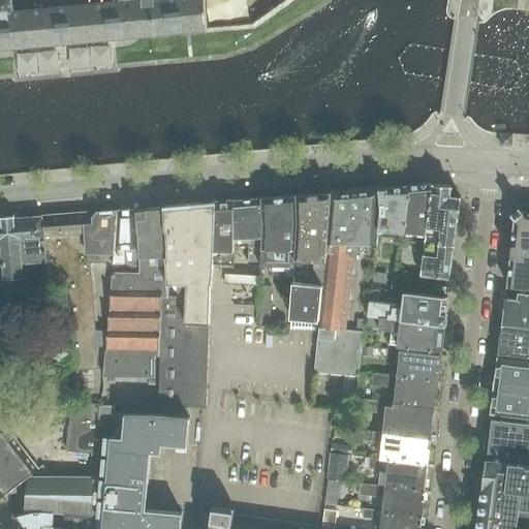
[(0,0),(0,48),(14,47),(111,38),(204,29),(208,29),(208,28),(208,27),(207,14),(205,0),(0,0)]
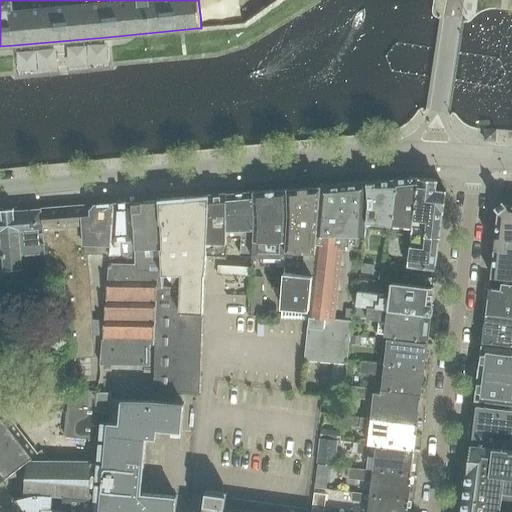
[(485,130),(485,131),(484,141),(495,141),(495,132),(496,131),(485,130)]
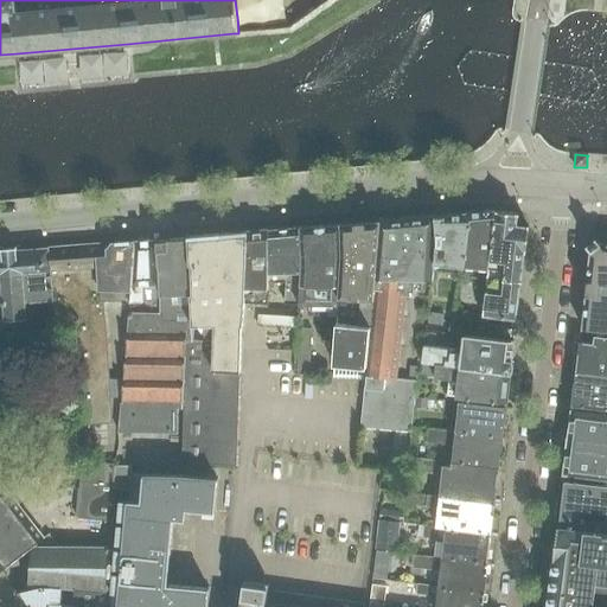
[(459,267),(487,269),(490,269),(496,211),(493,211),(493,212),(468,215),(467,213),(466,213),(466,215),(459,267)]
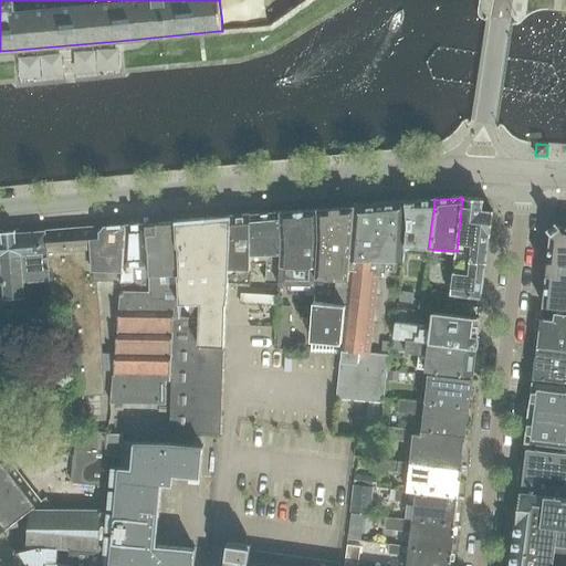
[(493,212),(481,210),(482,199),(464,197),(462,197),(457,251),(456,261),(470,262),(470,261),(474,261),(485,262),(489,233),(491,233),(493,212)]
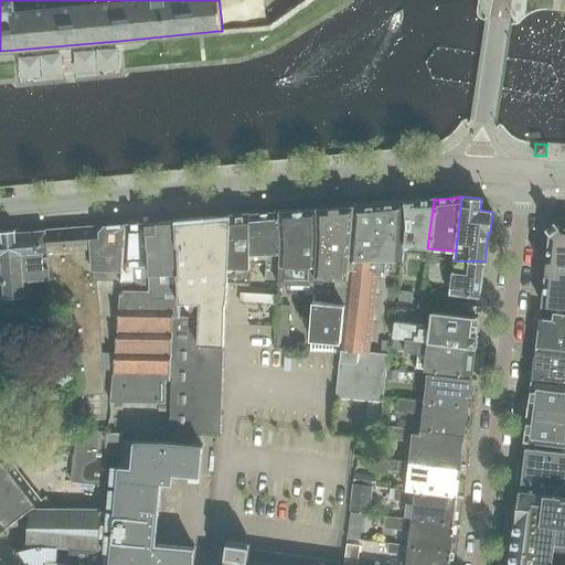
[(405,202),(405,204),(406,213),(407,225),(405,246),(427,248),(434,200),(434,199),(433,199),(433,200),(416,201),(405,202)]
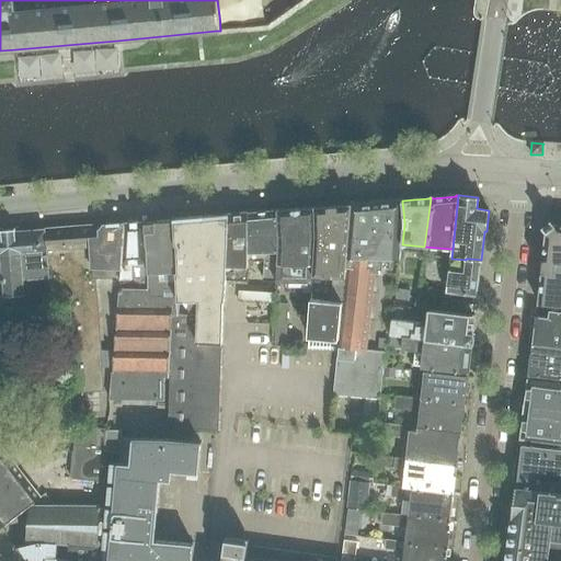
[(402,244),(404,224),(403,212),(402,203),(402,201),(352,205),(340,332),(338,350),(333,396),(380,400),(385,352),(367,351),(376,268),(377,268),(378,259),(401,260),(402,244)]
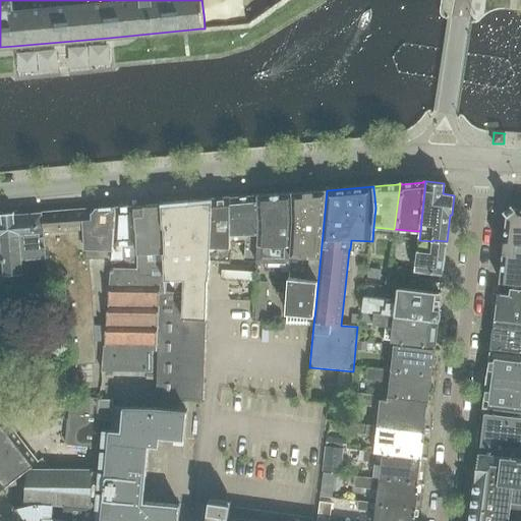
[(290,278),(287,306),(315,308),(327,190),(325,190),(315,191),(315,190),(313,191),(295,192),(293,192),(293,193),(292,193),(293,204),(293,224),(291,255),(291,263),(290,278)]
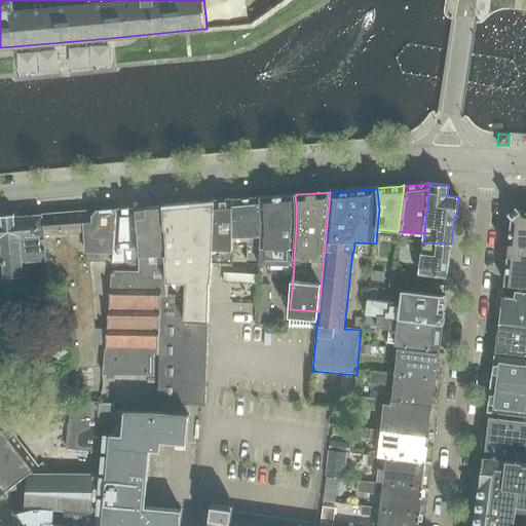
[(296,226),(296,205),(295,195),(260,197),(261,208),(262,226),(260,264),(260,266),(263,266),(263,264),(294,265),(294,258),(296,226)]
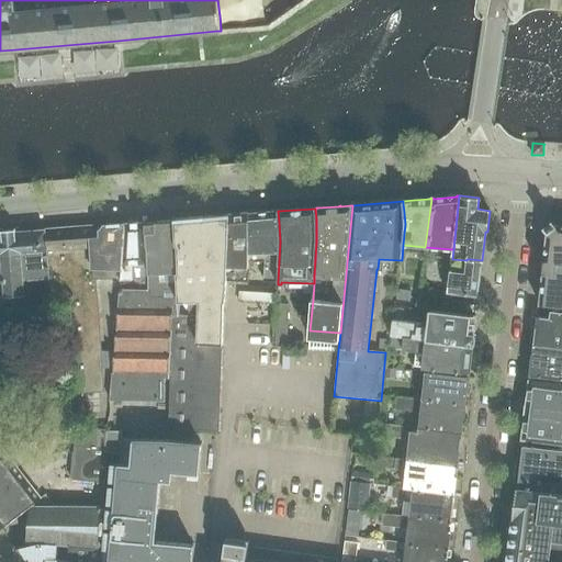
[(279,222),(278,211),(274,211),(274,212),(253,213),(249,213),(248,262),(249,262),(249,261),(263,262),(262,282),(263,282),(278,282),(280,242),(279,222)]
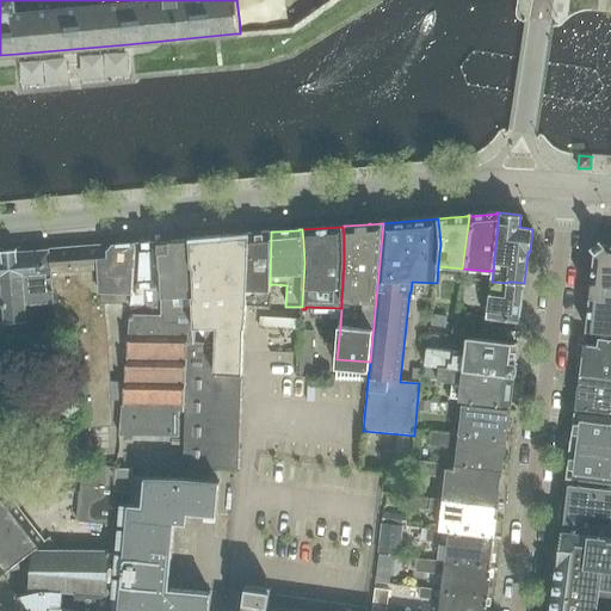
[(270,285),(271,232),(250,234),(246,307),(270,308),(271,285),(270,285)]
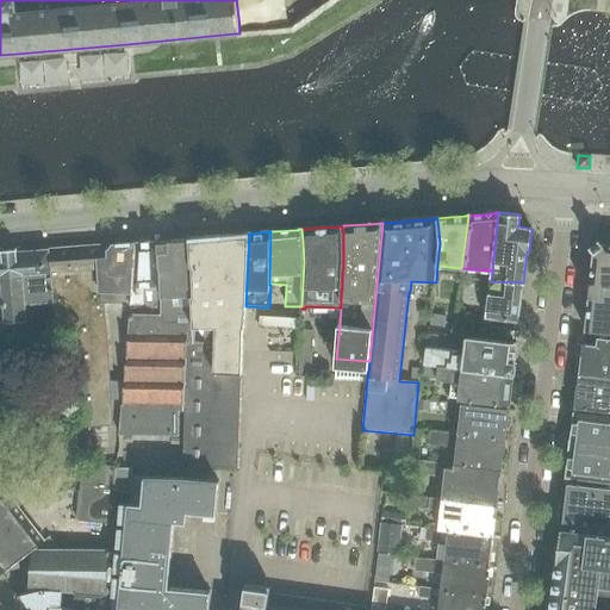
[(190,331),(213,330),(211,372),(241,373),(243,327),(244,327),(246,306),(249,234),(188,238),(187,238),(187,240),(186,240),(191,294),(190,331)]
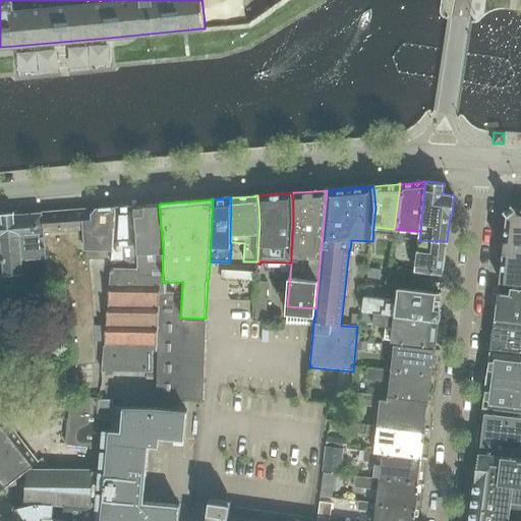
[(153,352),(157,352),(157,350),(158,316),(160,293),(161,293),(162,283),(163,251),(159,205),(145,206),(145,205),(135,206),(132,207),(137,268),(127,268),(111,269),(110,286),(102,370),(153,371),(153,352)]
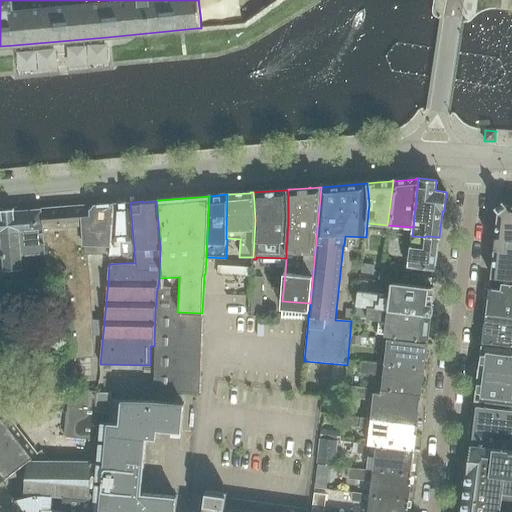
[(130,203),(114,204),(113,204),(111,255),(125,254),(125,263),(135,263),(130,203)]
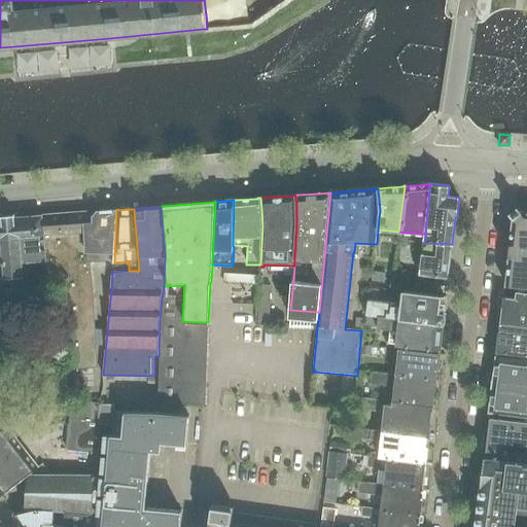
[(84,262),(91,262),(112,262),(116,210),(81,212),(84,262)]
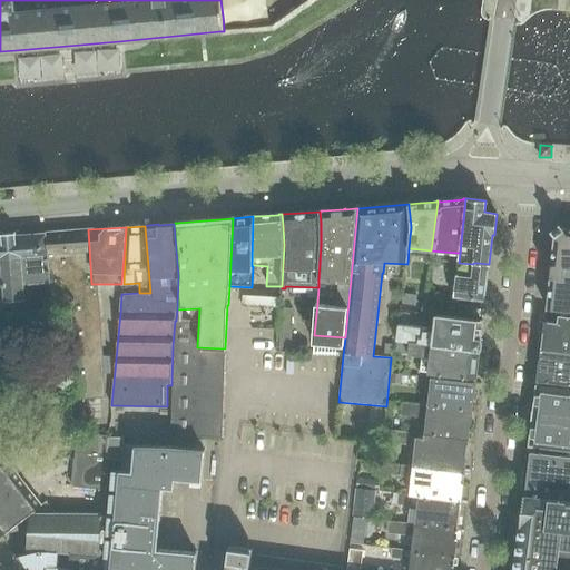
[(556,235),(552,264),(551,264),(549,276),(550,276),(547,308),(559,310),(559,315),(569,316),(569,228),(563,228),(562,227),(554,234),(556,235)]
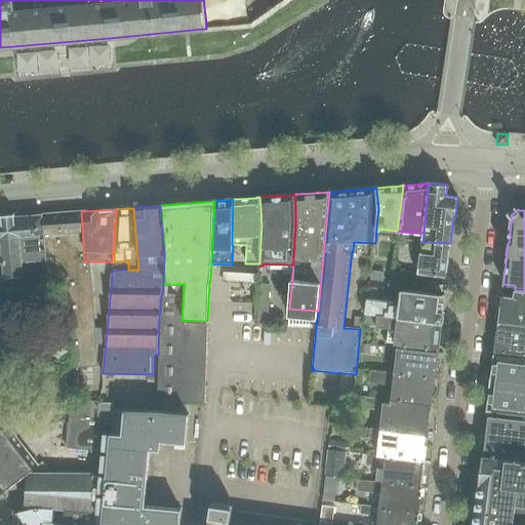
[(81,211),(68,212),(43,214),(50,292),(51,292),(56,369),(97,366),(90,261),(84,261),(81,211)]
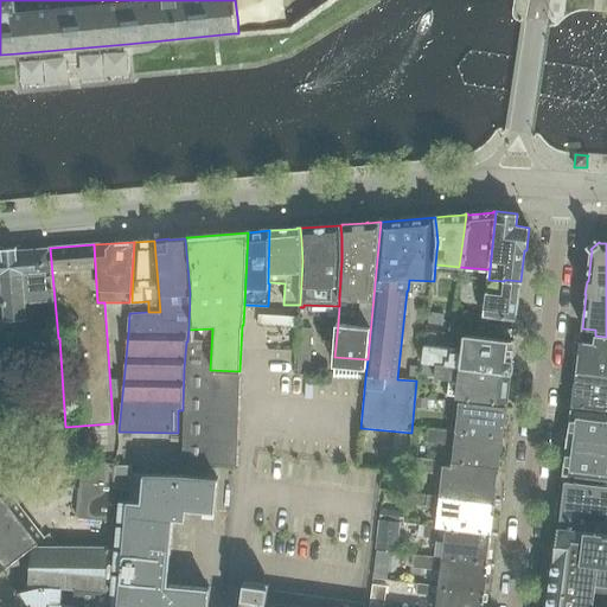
[(58,338),(50,248),(17,251),(17,250),(2,251),(2,253),(0,251),(0,305),(4,305),(5,321),(29,319),(27,304),(44,301),(45,320),(38,321),(39,340),(58,338)]
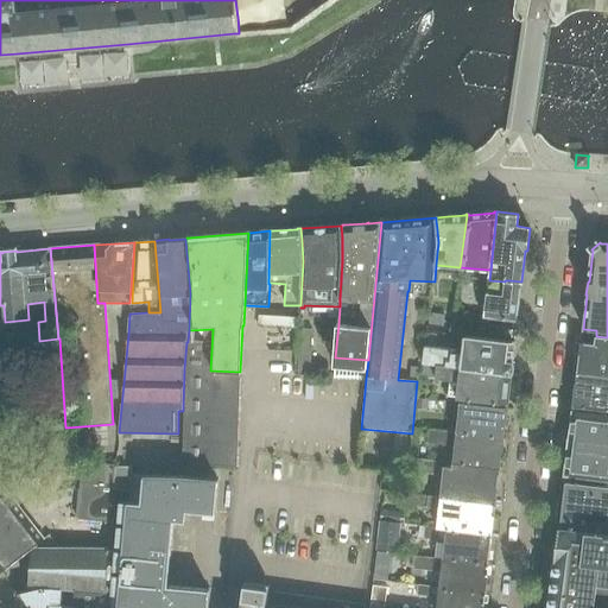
[(487,280),(482,317),(517,321),(521,282),(510,280),(505,280),(505,282),(489,280),(487,280)]
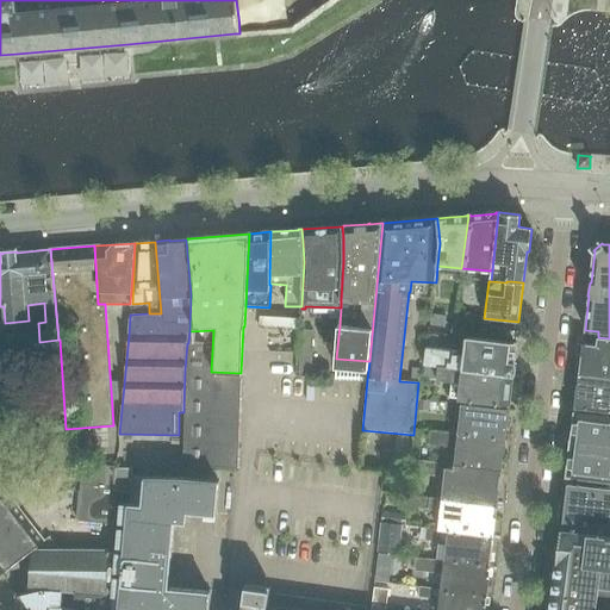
[(430,328),(444,329),(446,317),(431,315),(430,328)]
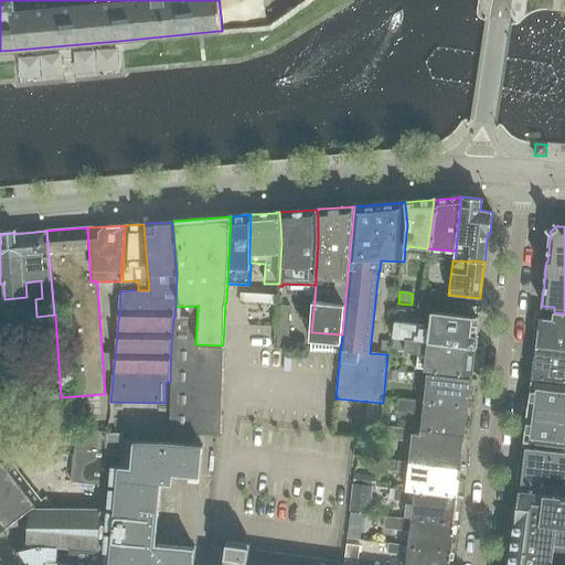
[(480,306),(448,302),(448,309),(479,313),(480,306)]
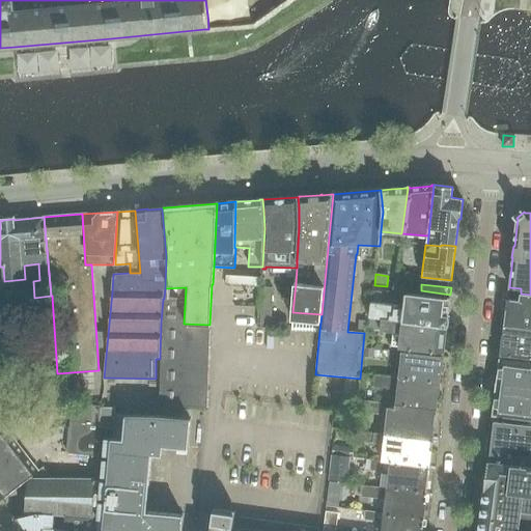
[(163,299),(161,323),(160,357),(160,359),(161,359),(159,401),(163,401),(163,407),(207,408),(210,325),(184,324),(186,287),(165,288),(164,299),(163,299)]
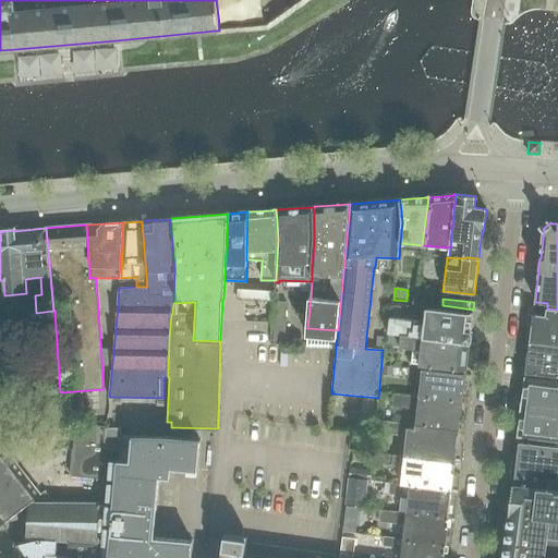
[(274,302),(273,343),(284,343),(286,302),(274,302)]
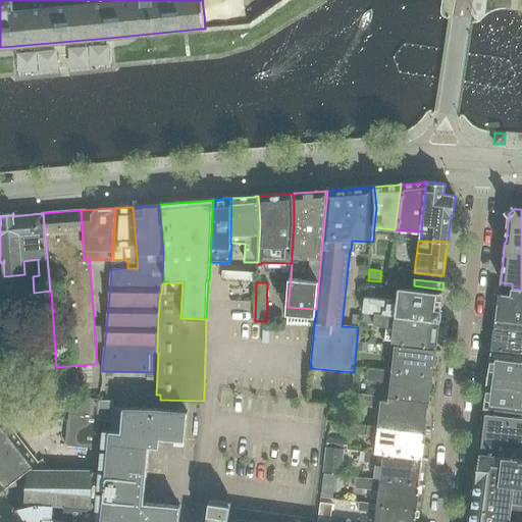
[(367,288),(366,296),(374,297),(375,288),(367,288)]
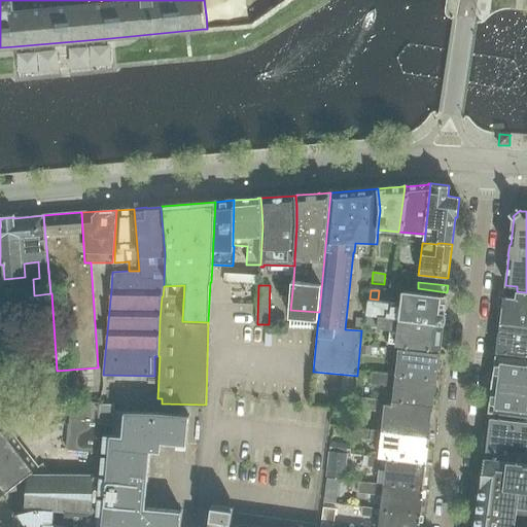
[(446,299),(446,295),(403,291),(401,308),(392,307),(393,304),(369,300),(366,315),(367,315),(398,319),(443,324),(444,324),(445,313),(444,313),(444,312),(447,308),(447,303),(446,299)]
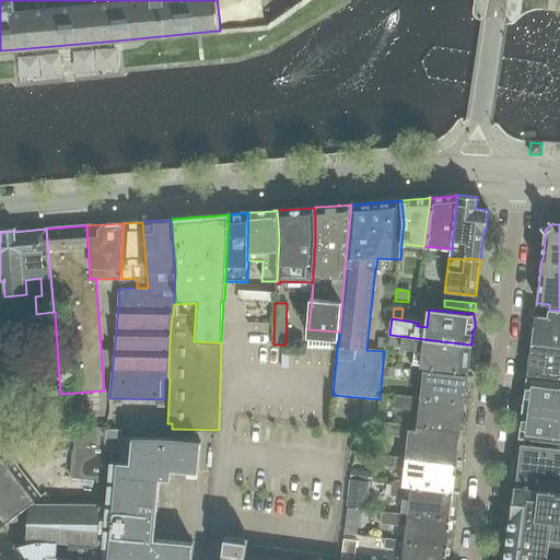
[(559,311),(549,310),(548,317),(535,315),(534,325),(534,326),(532,343),(543,345),(559,347),(559,311)]
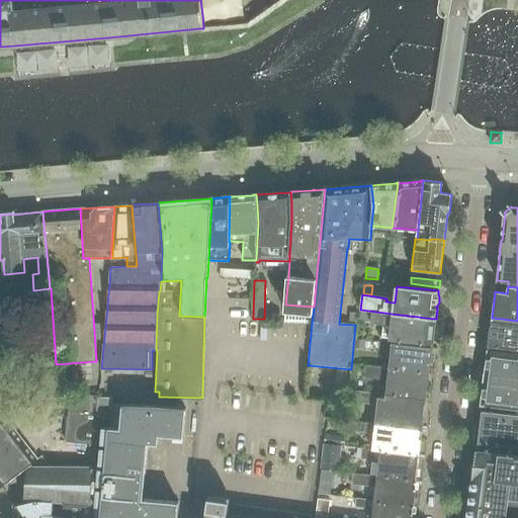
[(359,321),(370,322),(381,324),(380,337),(432,344),(435,319),(392,314),(361,310),(359,321)]
